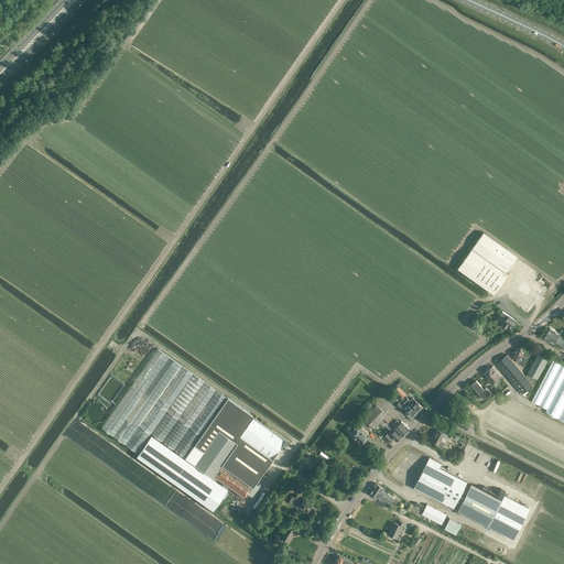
[(517,257),(498,242),(484,232),(473,248),(506,271),(517,257)]
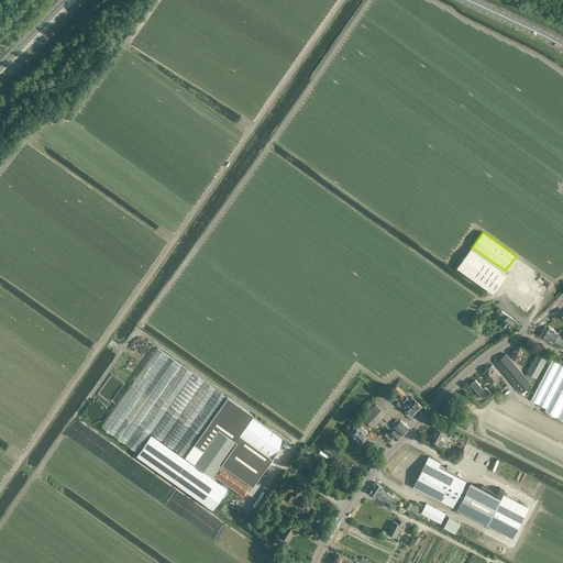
[(494,294),(495,291),(508,274),(472,247),(459,266),(457,268),(494,294)]
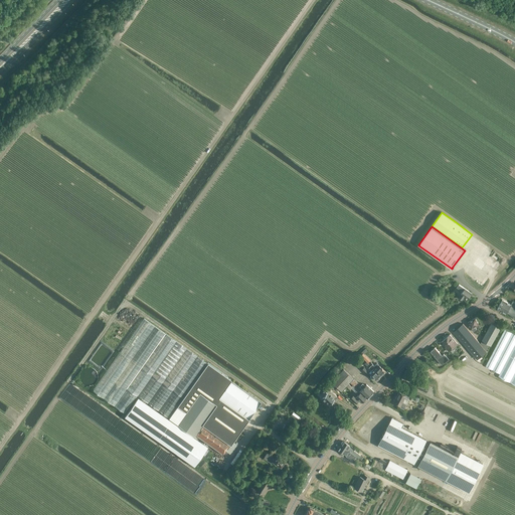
[(457,287),(459,289),(463,292),(459,297),(460,297),(460,298),(460,299),(461,299),(462,299),(463,300),(465,297),(468,299),(472,294),(461,286),(459,285),(457,287)]
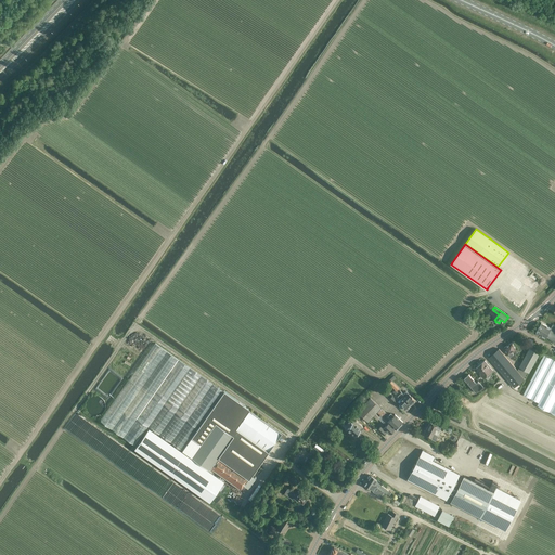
[(541,323),(537,332),(546,337),(547,335),(553,338),(554,336),(554,331),(554,332),(554,331),(554,326),(553,326),(551,328),(541,323)]
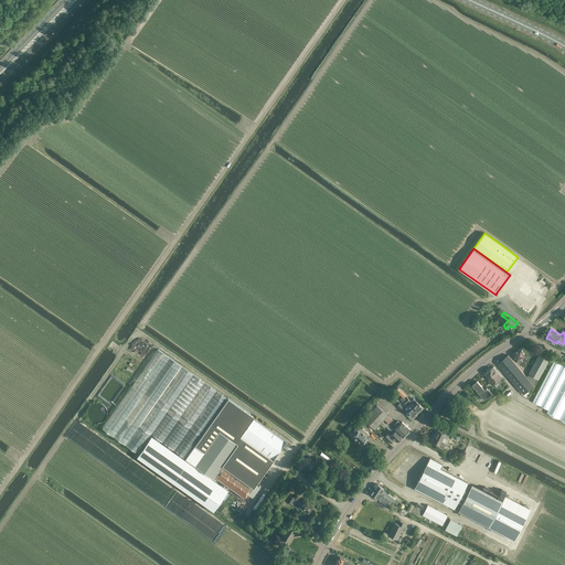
[(158,349),(102,428),(137,452),(150,434),(194,465),(213,478),(212,479),(216,482),(217,480),(245,499),(273,459),(284,444),(289,447),(291,444),(287,440),(254,417),(254,416),(228,398),(181,365),(158,349)]
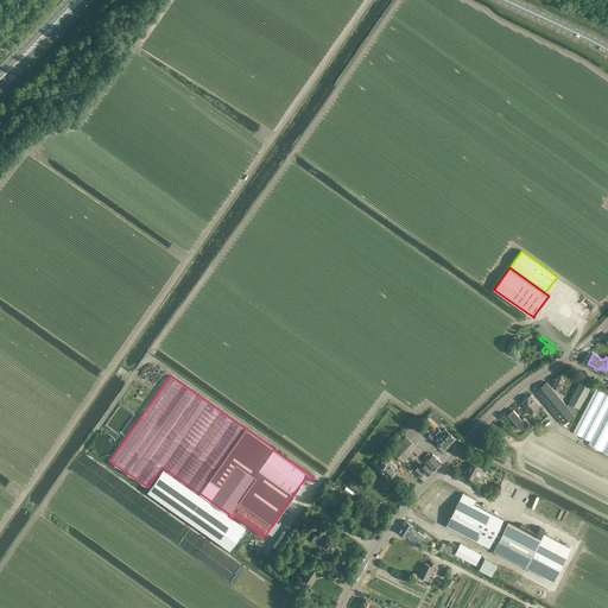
[(558,391),(562,390),(563,388),(562,386),(565,384),(561,377),(552,381),(557,388),(558,391)]
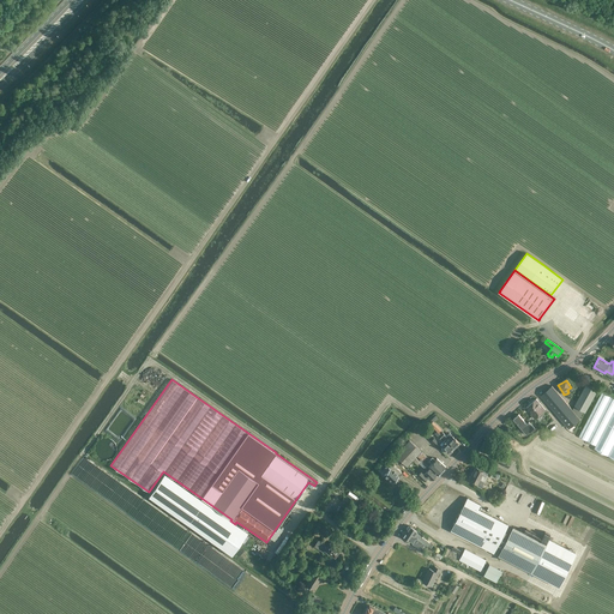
[(597,391),(587,385),(575,405),(584,410),(585,411),(597,391)]
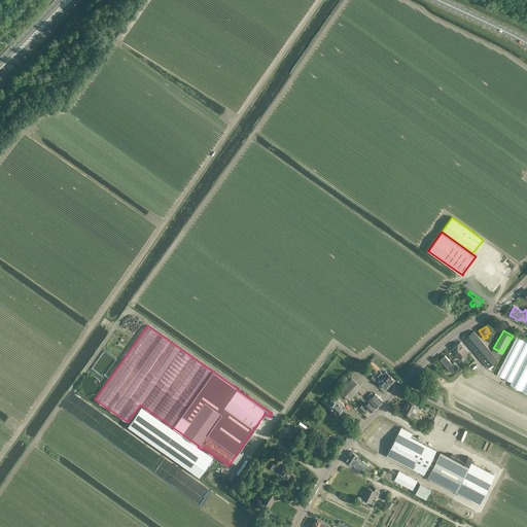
[(489,367),(498,359),(473,331),(464,340),(489,367)]
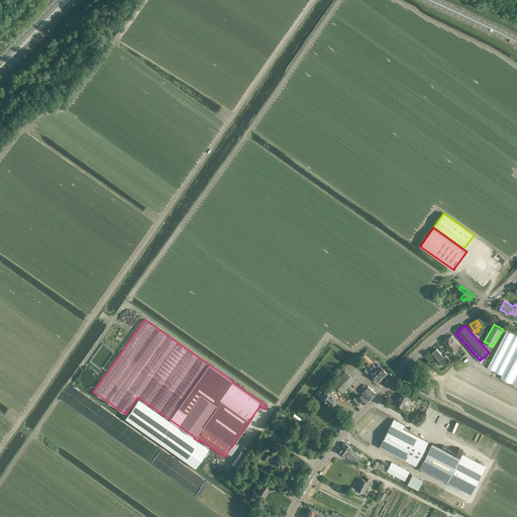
[(516,335),(507,330),(488,368),(502,375),(500,378),(516,386),(516,335)]
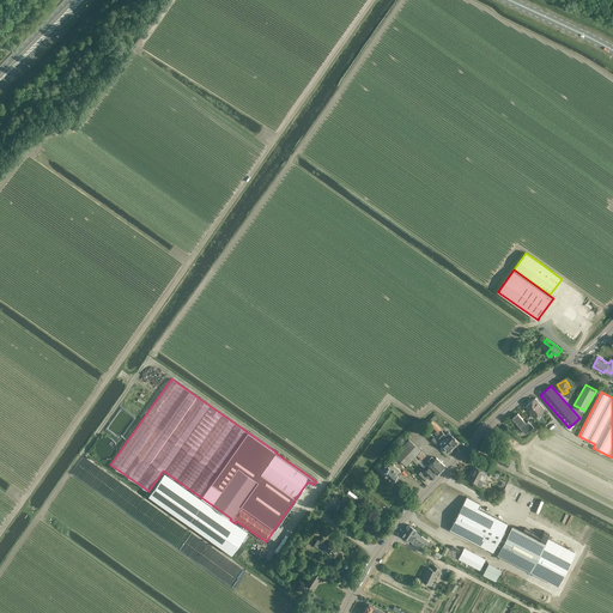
[(534,419),(545,410),(535,398),(526,407),(530,413),(530,414),(534,419)]
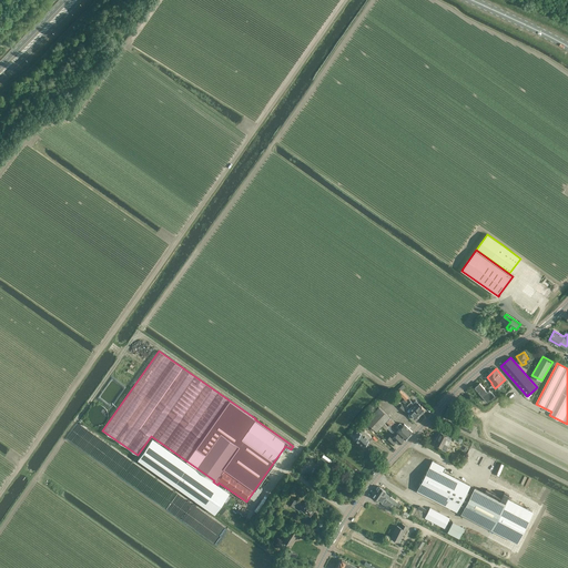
[(490,398),(493,401),(496,397),(496,396),(493,393),(489,389),(487,392),(480,383),(475,387),(473,389),(477,394),(479,392),(487,402),(490,398)]
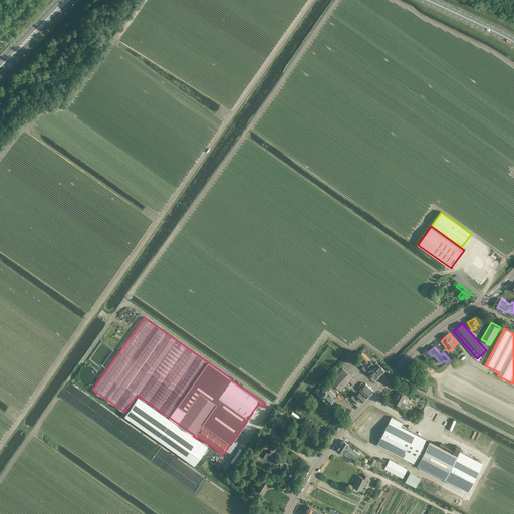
[(369,359),(362,352),(359,355),(366,362),(369,359)]
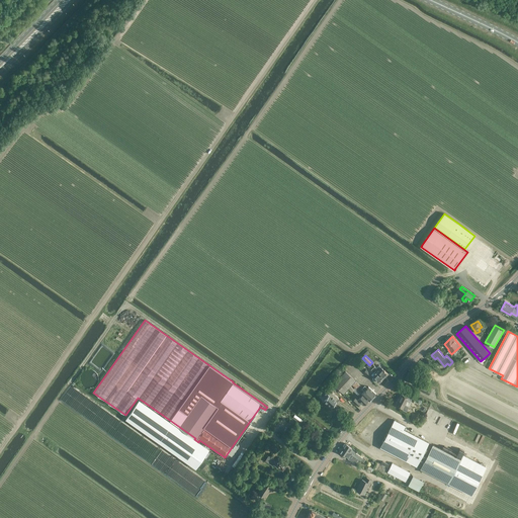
[(374,379),(378,382),(383,377),(375,370),(373,369),(371,366),(369,368),(373,372),(371,374),(375,378),(374,379)]
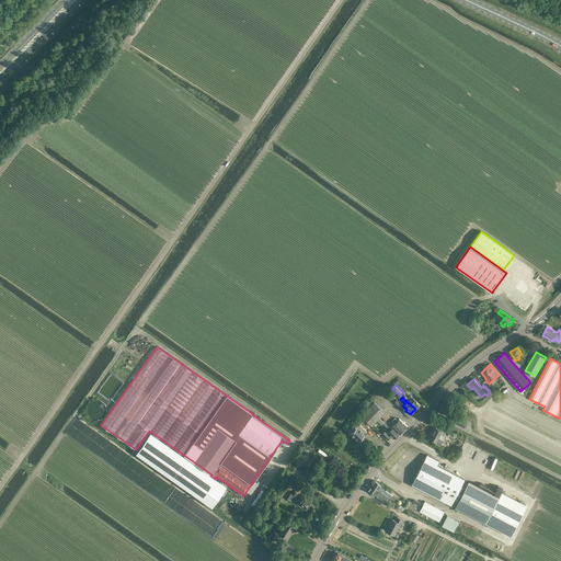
[(415,409),(420,404),(415,400),(415,401),(412,398),(410,401),(409,400),(407,401),(415,409)]
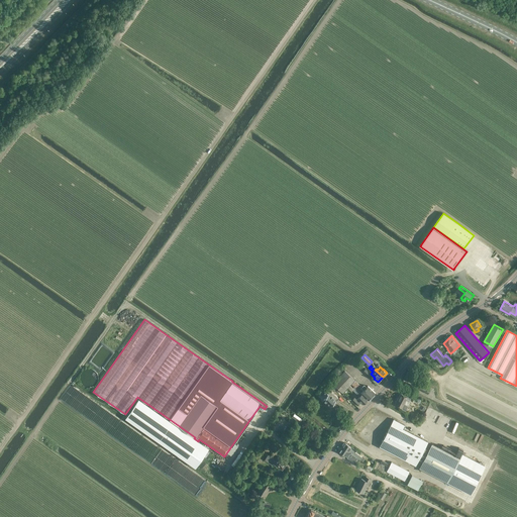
[(347,387),(348,389),(351,387),(349,385),(354,380),(344,371),(332,383),(342,393),(347,387)]
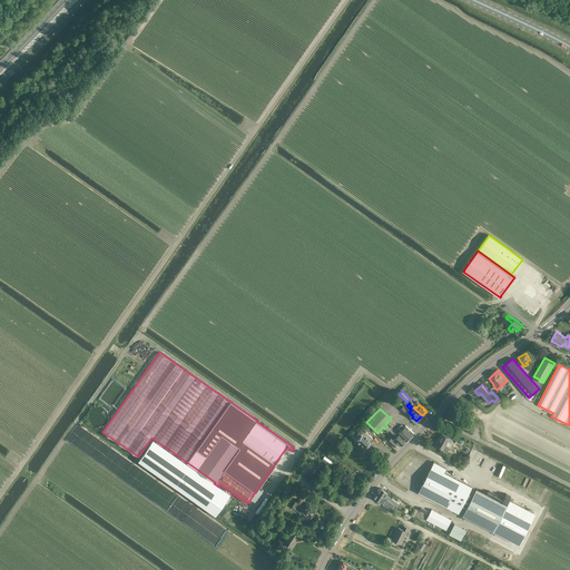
[(401,430),(397,433),(405,441),(413,433),(405,425),(404,426),(401,424),(397,428),(401,430)]
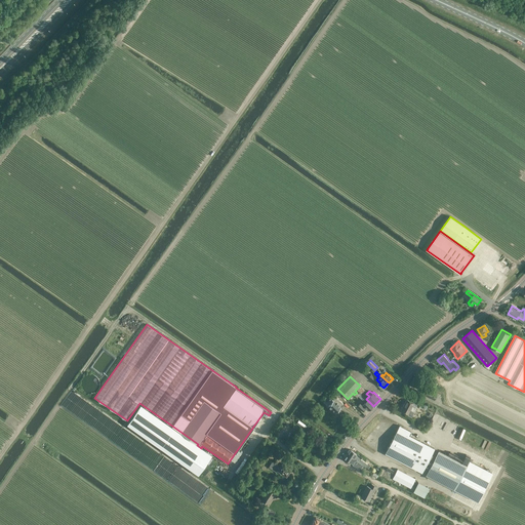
[(428,391),(425,395),(434,400),(437,395),(428,391)]
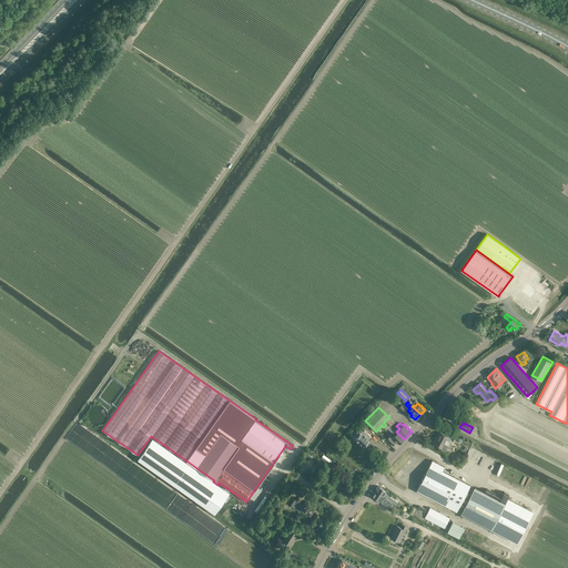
[(404,439),(396,432),(394,429),(392,433),(394,435),(393,437),(393,438),(392,438),(389,436),(386,439),(387,440),(393,445),(395,442),(396,440),(399,444),(401,443),(402,442),(402,440),(404,439)]
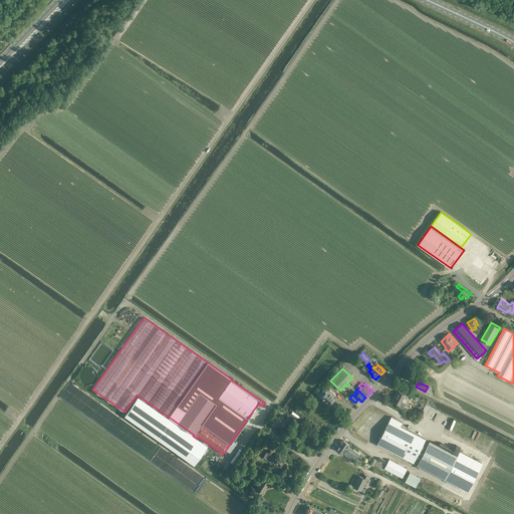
[(326,391),(320,399),(327,406),(334,398),(326,391)]
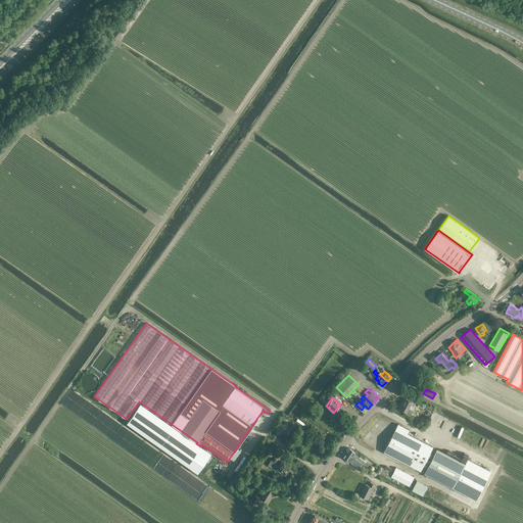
[(399,410),(407,413),(406,414),(410,416),(412,411),(409,409),(412,402),(415,403),(417,400),(411,397),(410,400),(405,398),(399,410)]
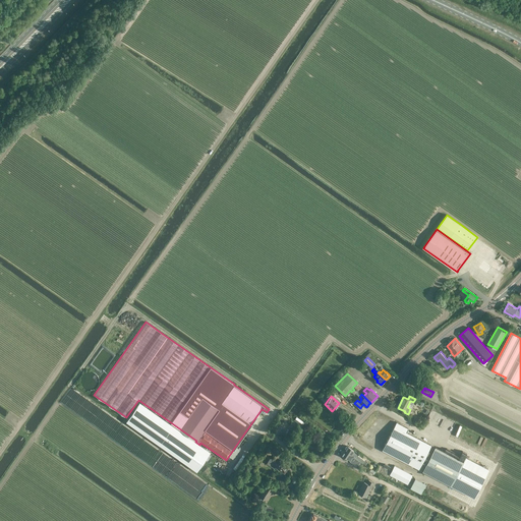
[(195,442),(139,402),(125,422),(196,472),(211,452),(199,445),(195,442)]
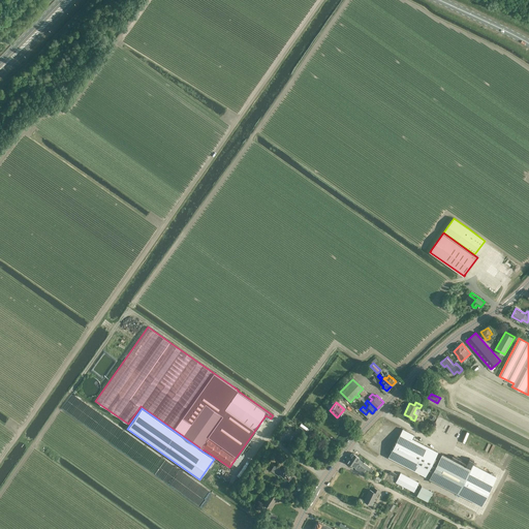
[(402,429),(387,457),(425,476),(438,452),(412,438),(413,435),(402,429)]
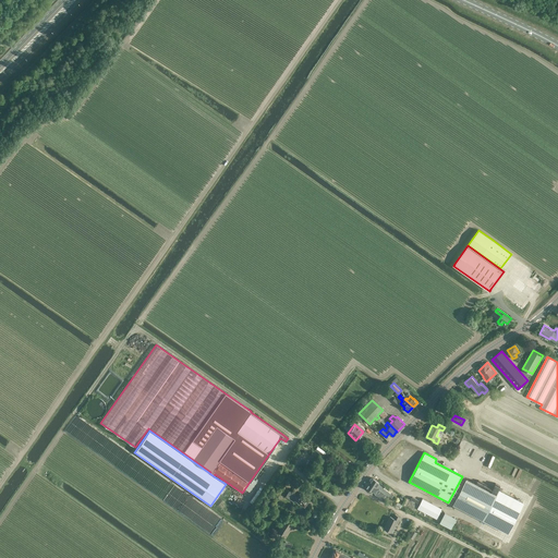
[(368,483),(386,495),(388,496),(390,494),(384,488),(385,486),(379,483),(373,477),(368,483)]
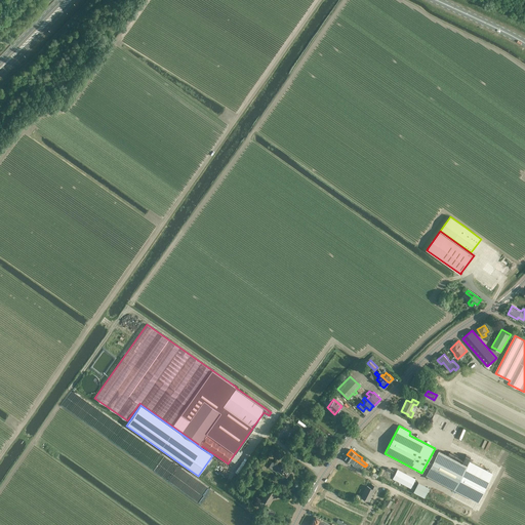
[(439,451),(427,475),(477,501),(491,473),(469,460),(467,466),(439,451)]
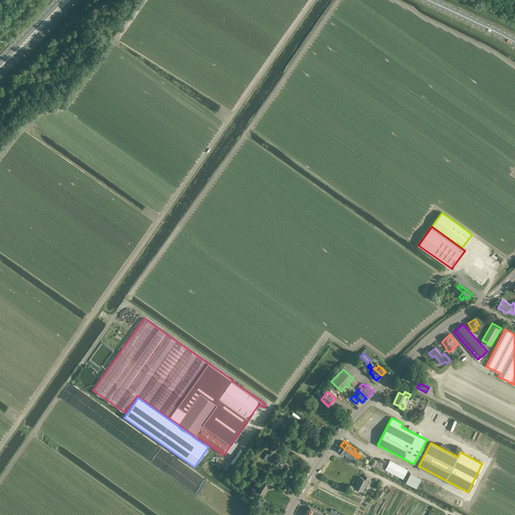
[(338,450),(346,456),(345,457),(352,461),(356,457),(340,446),(338,450)]
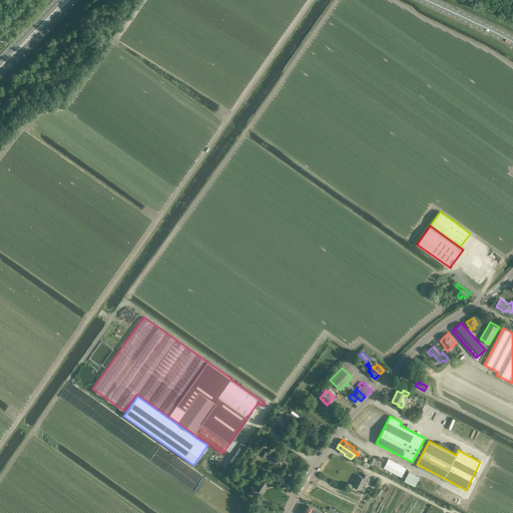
[(280,465),(282,462),(283,462),(285,459),(284,459),(284,458),(275,453),(274,454),(273,453),(273,454),(269,452),(269,453),(267,451),(263,457),(271,462),(272,459),(280,465)]
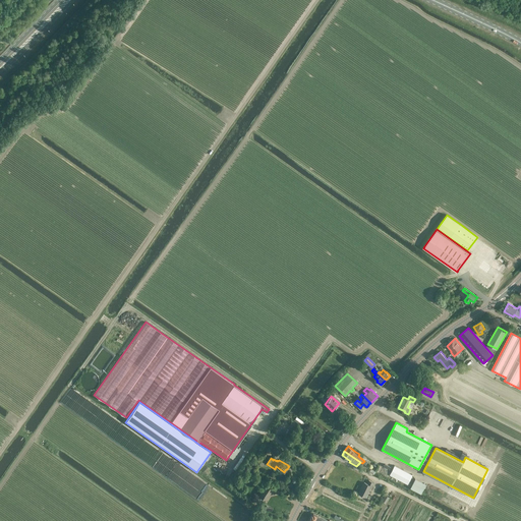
[(390,475),(407,484),(412,475),(394,465),(390,475)]
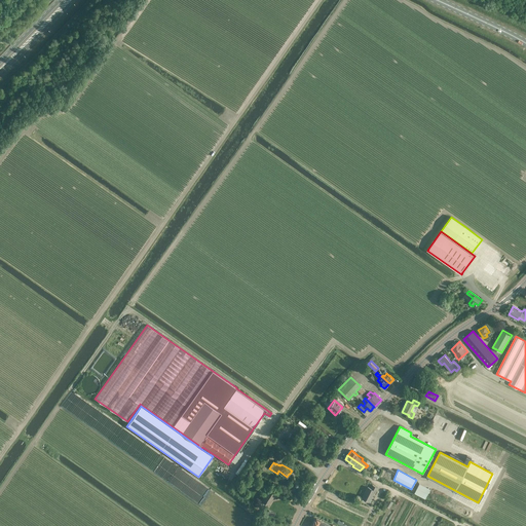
[(414,492),(424,498),(429,489),(419,483),(414,492)]
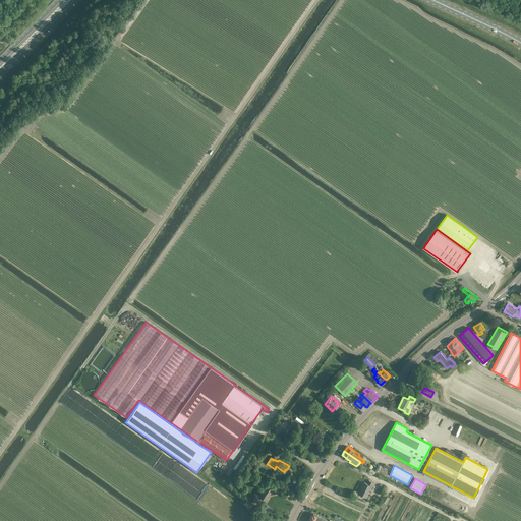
[(358,494),(365,498),(370,486),(372,487),(374,483),(369,480),(368,484),(364,482),(358,494)]
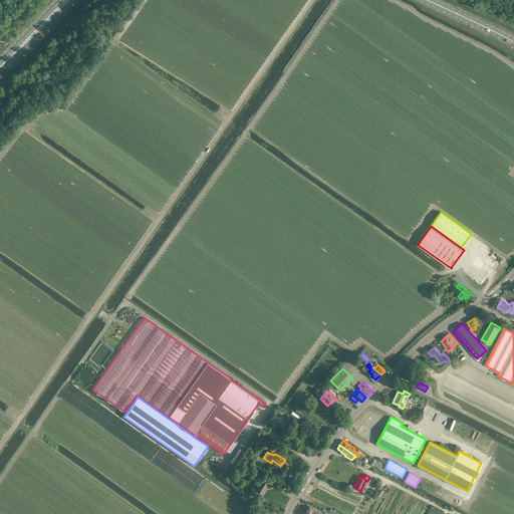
[(262,494),(264,491),(270,483),(263,478),(256,490),(262,494)]
